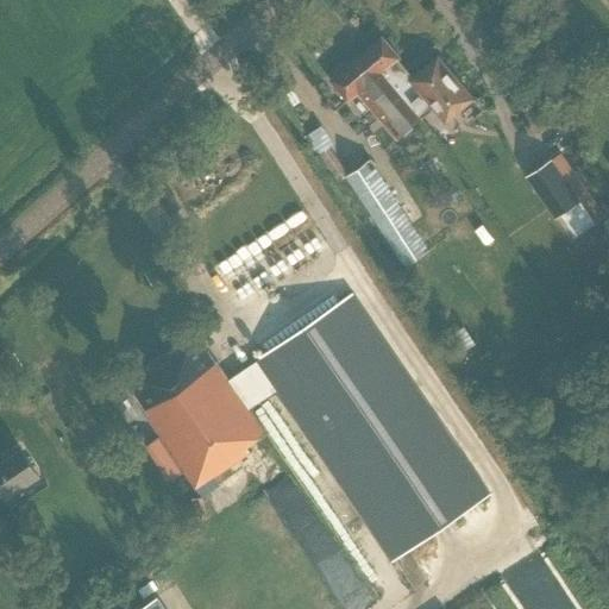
[(382,38),(365,52),(418,114),(429,105),(446,124),(473,99),(438,57),(413,79),(399,61),(401,58),(383,38),(382,38)]
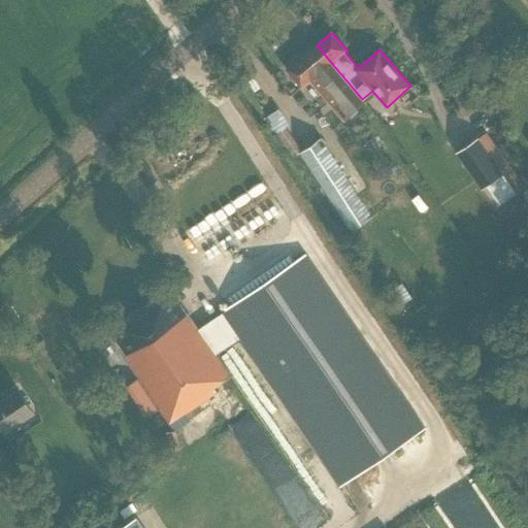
[(317,45),(287,70),(301,88),(310,80),(344,121),(364,103),(362,100),(362,99),(317,45)]
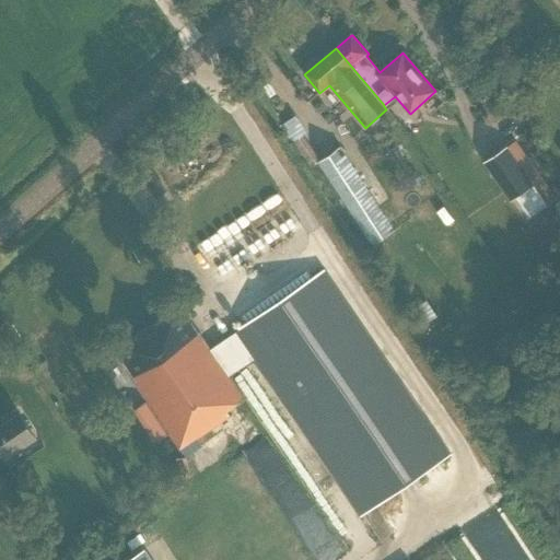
[(485,163),(512,201),(514,199),(528,219),(557,200),(515,142),(485,163)]
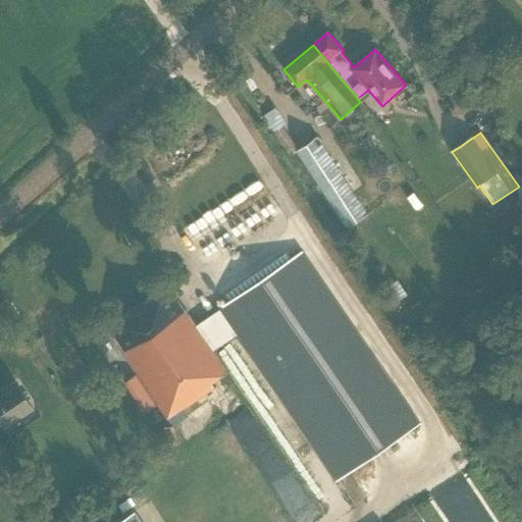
[(336,153),(330,158),(317,138),(298,151),(348,228),(368,215),(338,171),(346,167),(336,153)]
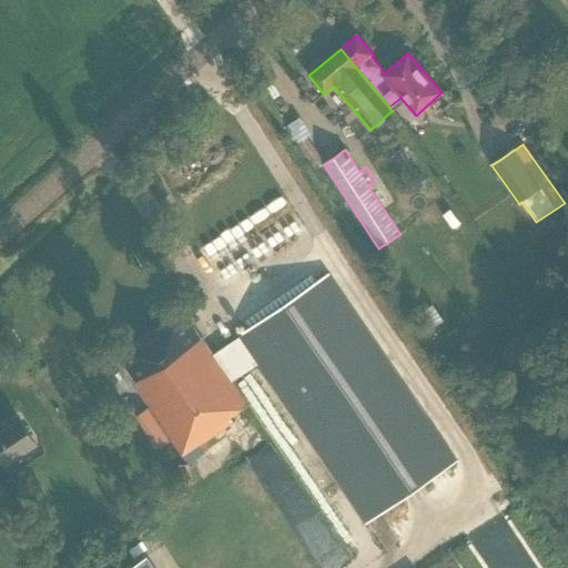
[(430,182),(402,201),(412,216),(440,198),(430,182)]
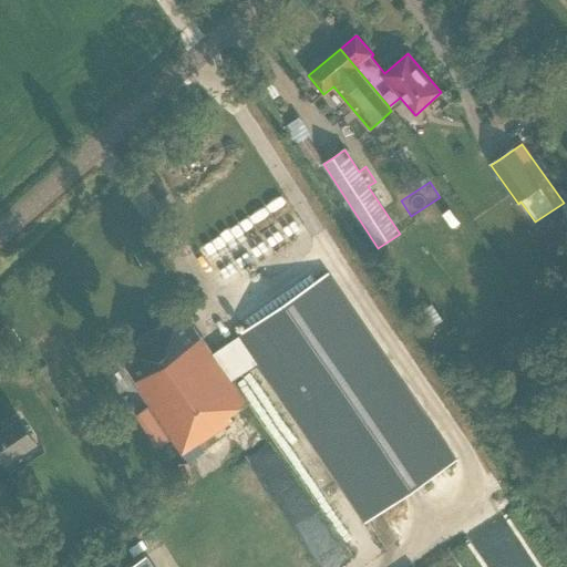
[(275,199),(260,212),(269,222),(284,209),(275,199)]
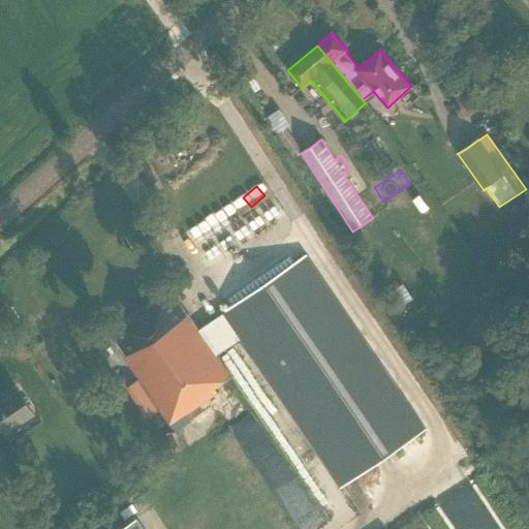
[(215,209),(219,221),(247,213),(244,200),(215,209)]
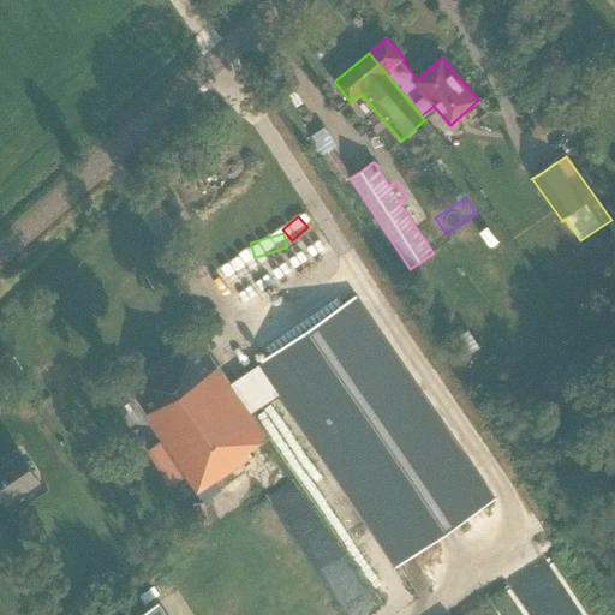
[(252,413),(280,394),(396,566),(495,500),(356,297),(230,382),(198,336),(125,386),(204,502),(222,490),(218,482),(255,457),(251,452),(269,439),(252,413)]
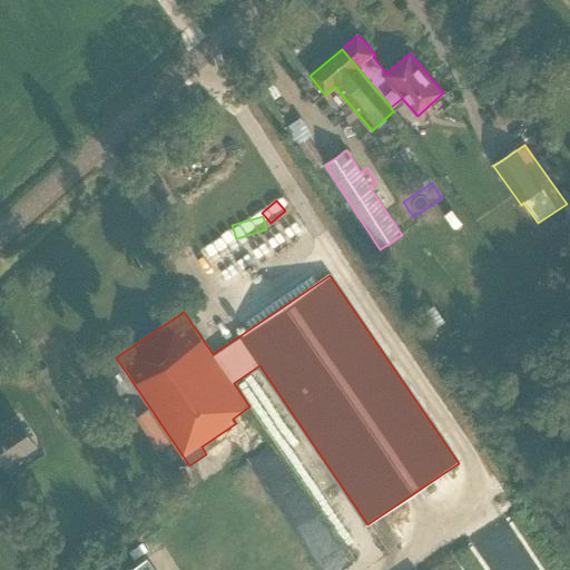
[(20,421),(0,434),(0,460),(6,469),(37,448),(20,421)]
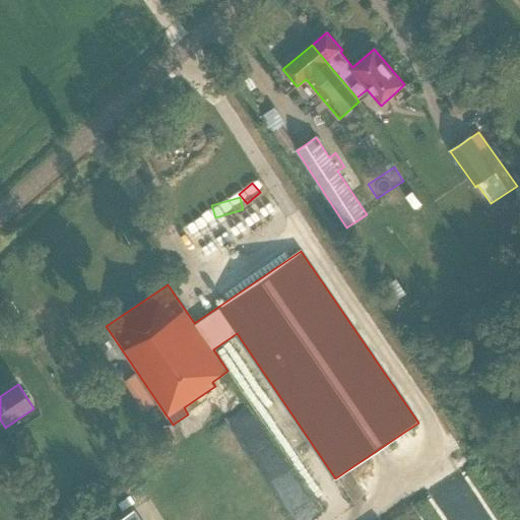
[(311,519),(324,511),(259,417),(252,421),(249,416),(239,424),(251,442),(244,447),(295,519),(311,519)]
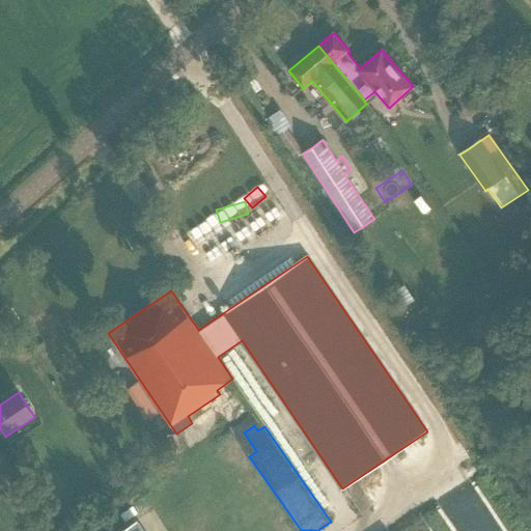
[(169,453),(180,452),(178,435),(167,436),(169,453)]
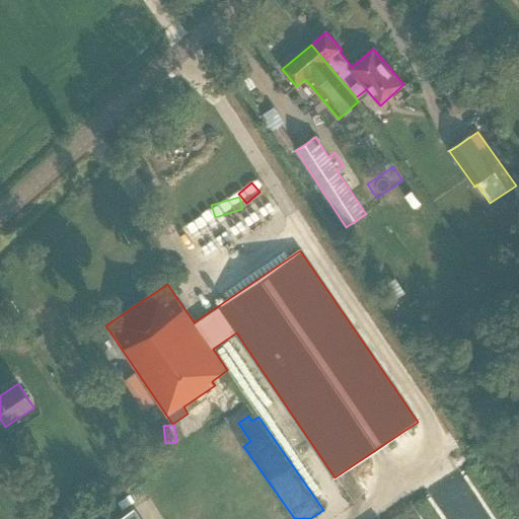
[(139,518),(133,510),(120,518),(139,518)]
